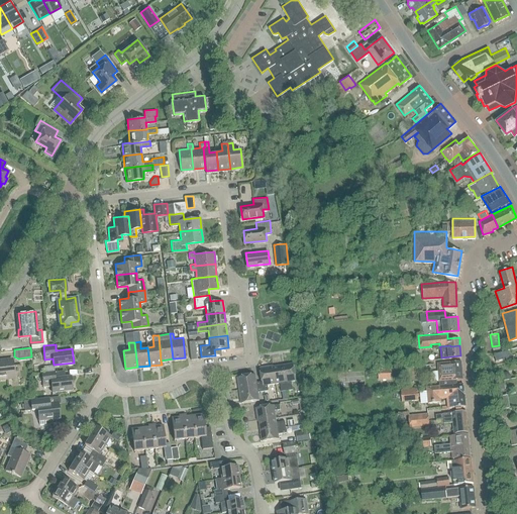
[(502,350),(493,352),(494,360),(499,358),(503,357),(502,350)]
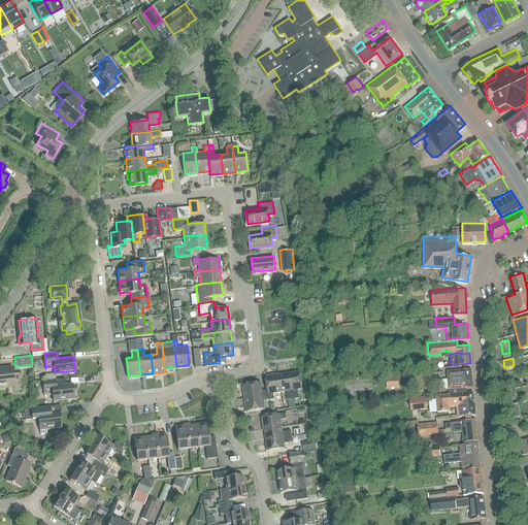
[(0,385),(14,384),(12,365),(0,366),(0,385)]
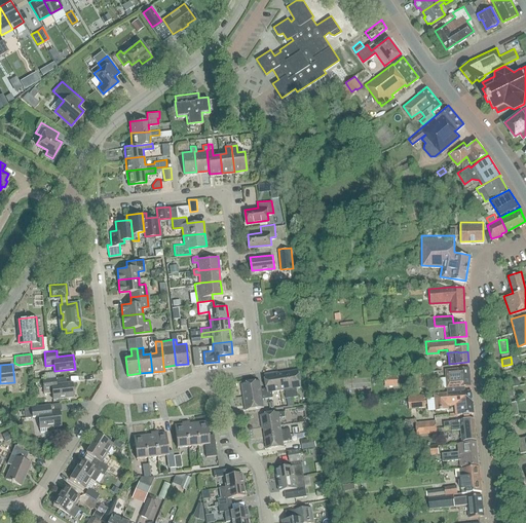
[(447,391),(465,389),(464,384),(471,384),(470,366),(444,368),(446,386),(447,391)]
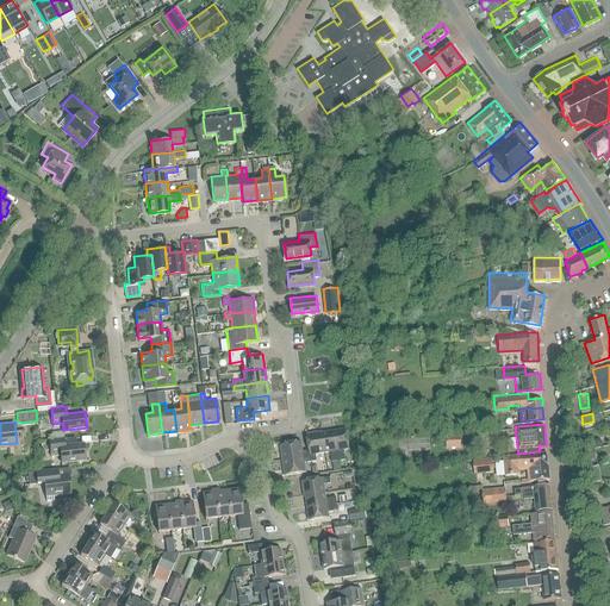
[(334,429),(338,458),(344,457),(343,448),(349,447),(346,426),(334,429)]
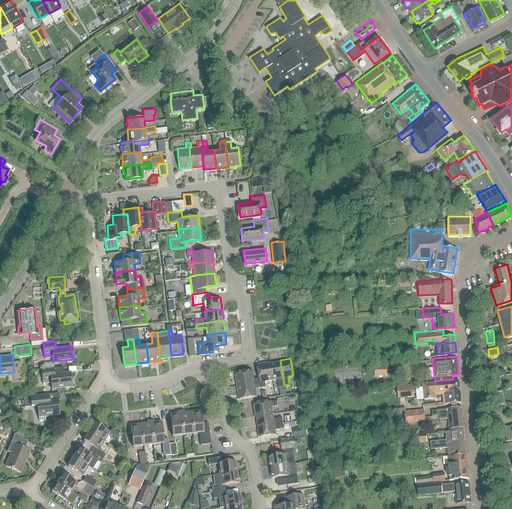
[(273,378),(270,361),(270,360),(257,362),(259,376),(260,381),(260,386),(265,385),(265,379),(273,378)]
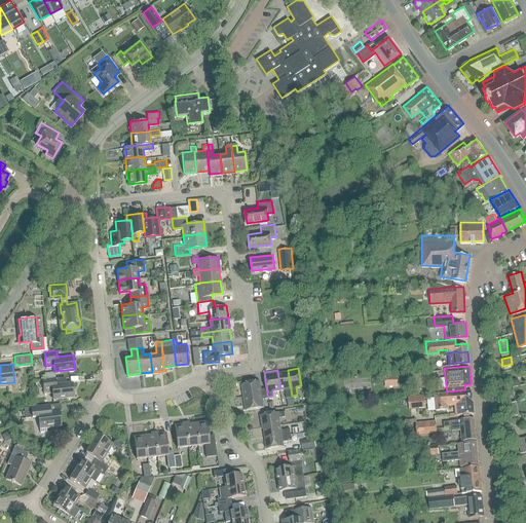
[(292,396),(288,370),(277,371),(280,388),(285,387),(286,397),(292,396)]
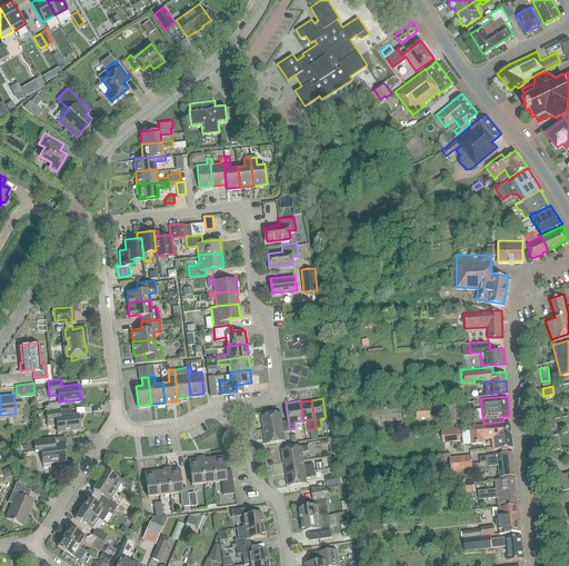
[(417,416),(430,415),(429,405),(416,406),(417,416)]
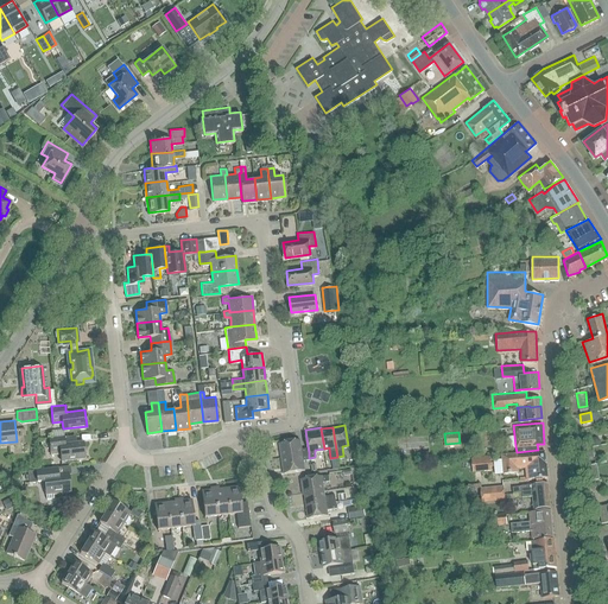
[(61,459),(84,456),(82,439),(64,442),(63,434),(49,437),(50,452),(59,451),(61,459)]
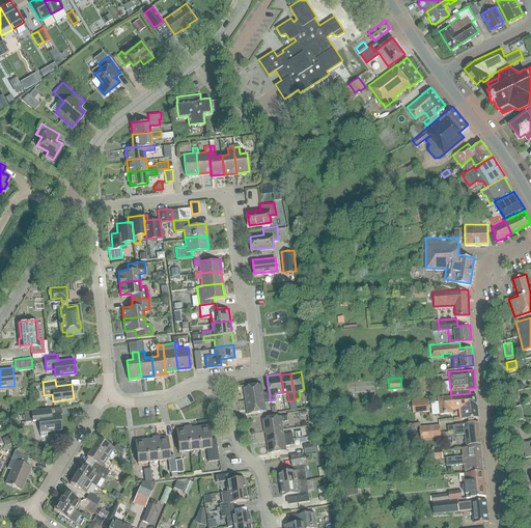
[(270,395),(269,390),(263,391),(261,383),(243,386),(245,398),(270,395)]
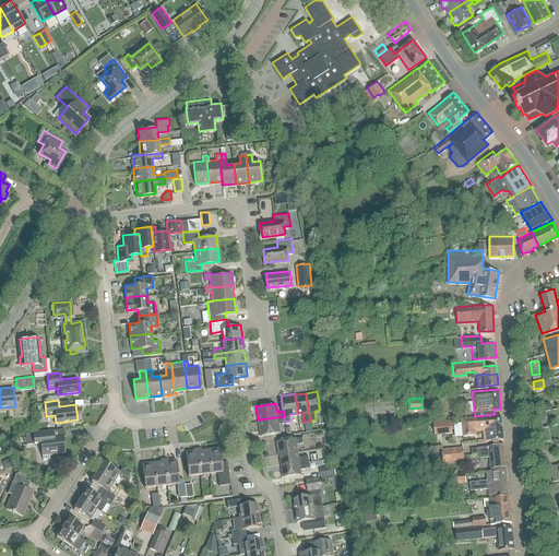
[(475,416),(460,417),(462,435),(476,434),(476,430),(483,429),(484,440),(503,438),(501,414),(495,414),(475,416)]
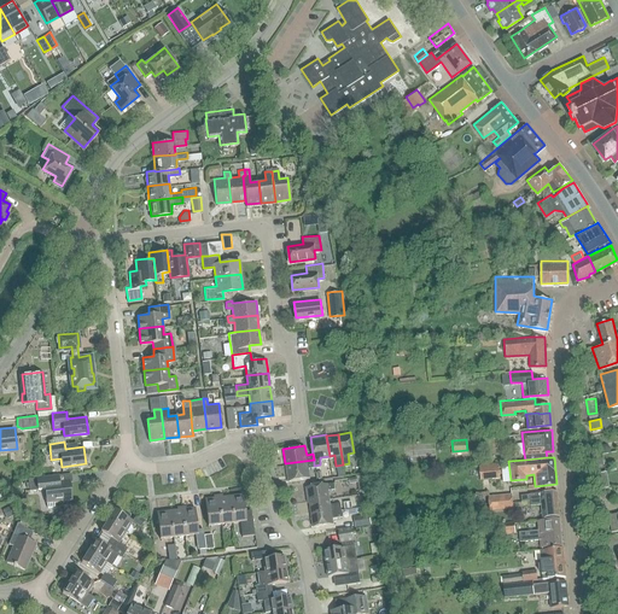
[(314,460),(285,463),(287,479),(309,475),(308,467),(314,466),(314,460)]
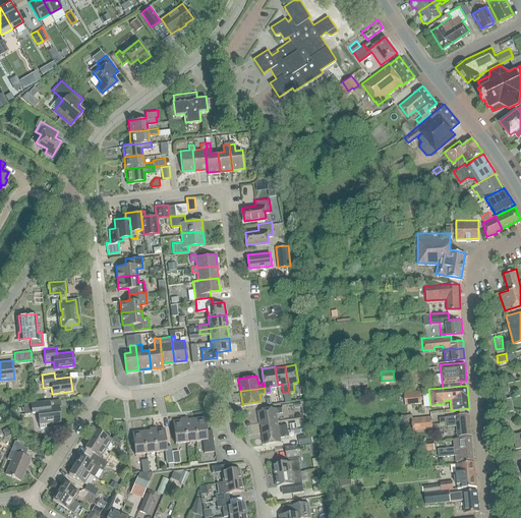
[(405,403),(422,401),(422,394),(420,395),(419,388),(403,390),(405,403)]
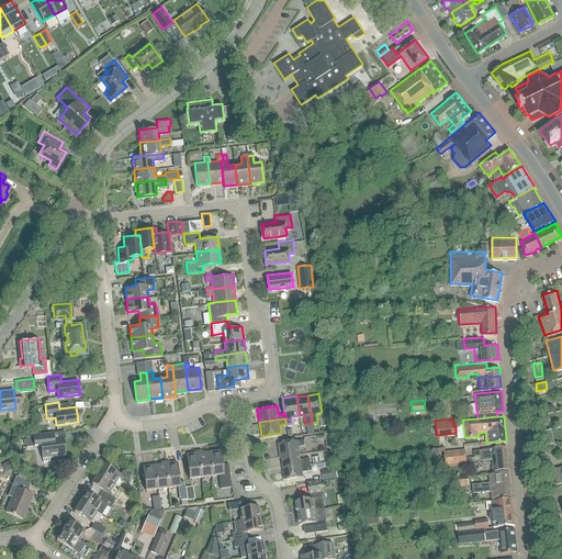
[(49,459),(49,455),(65,454),(63,436),(53,437),(53,431),(33,433),(34,444),(41,443),(43,460),(49,459)]
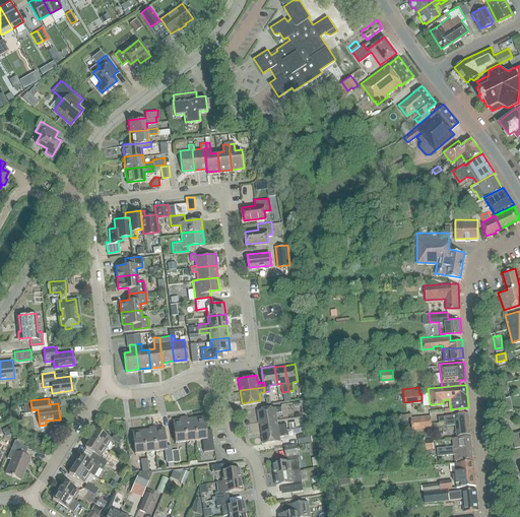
[(260,422),(277,418),(275,411),(281,410),(280,405),(275,405),(257,408),(259,422),(260,422)]
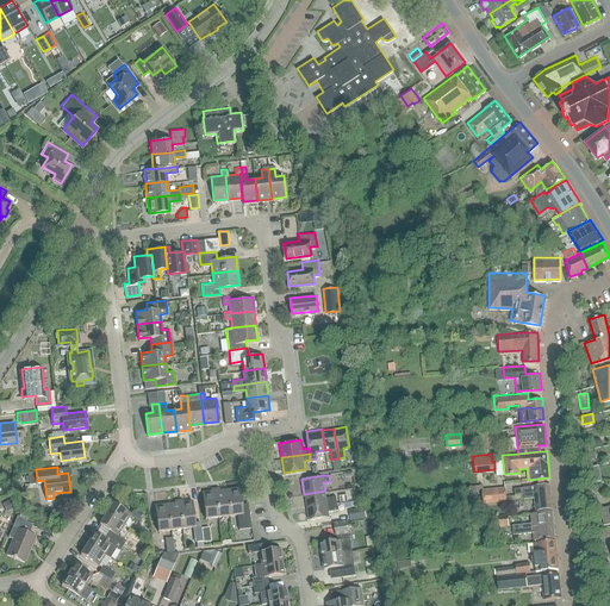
[(533,495),(535,510),(552,507),(549,482),(522,486),(523,497),(533,495)]
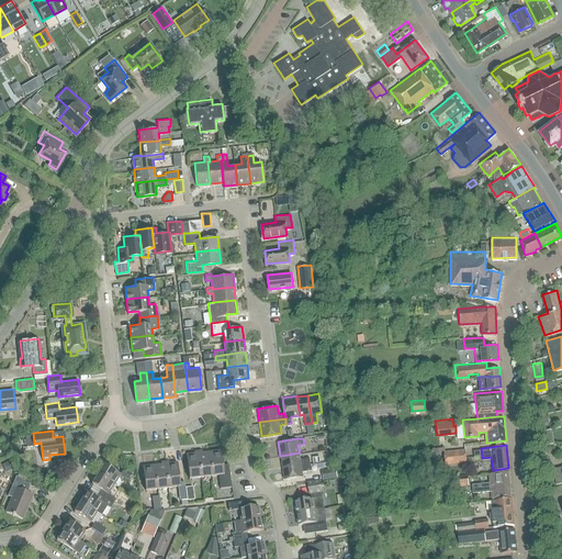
[(465,447),(445,449),(446,461),(467,459),(465,447)]
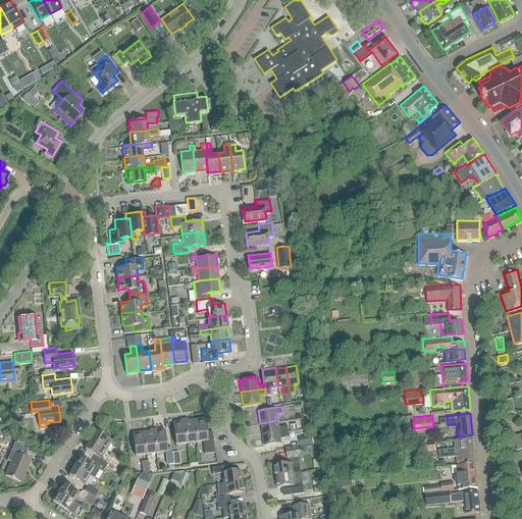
[(187,416),(183,417),(186,440),(197,439),(194,417),(188,418),(187,416)]
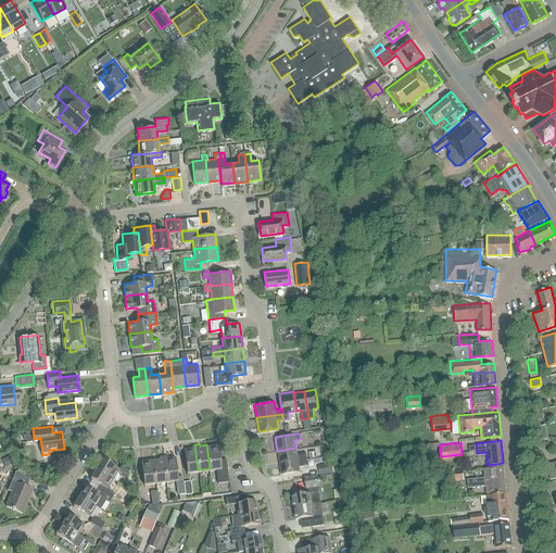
[(210,468),(216,467),(217,481),(228,480),(225,457),(219,459),(218,443),(206,444),(210,468)]
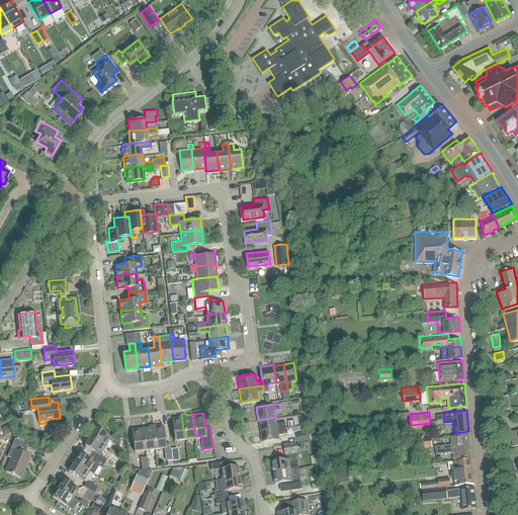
[(184,437),(181,414),(178,414),(179,416),(171,417),(174,439),(184,437)]
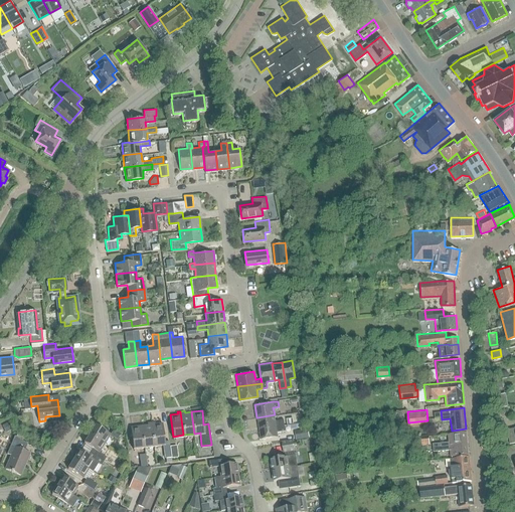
[(259,427),(285,423),(284,417),(275,418),(275,414),(258,417),(259,427)]
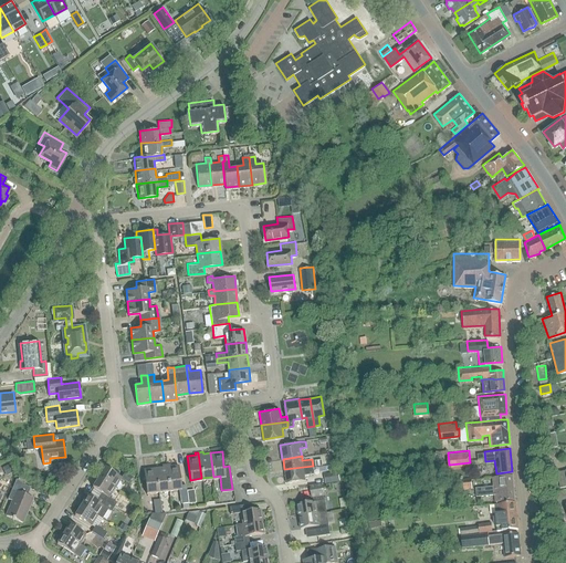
[(9,461),(1,466),(6,473),(13,469),(9,461)]
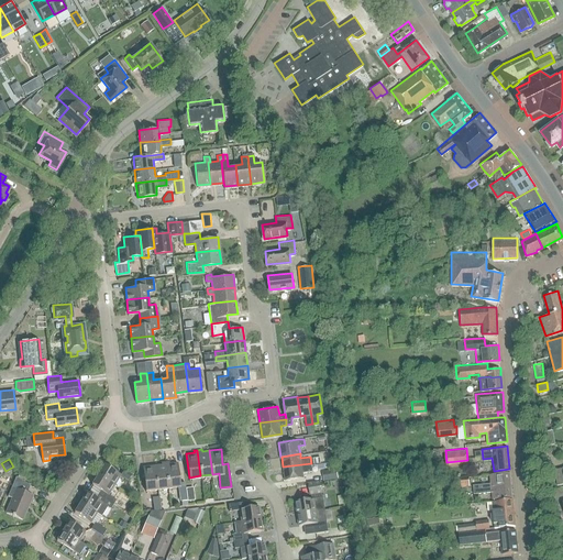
[(157,487),(168,486),(165,460),(161,461),(161,463),(154,463),(157,487)]
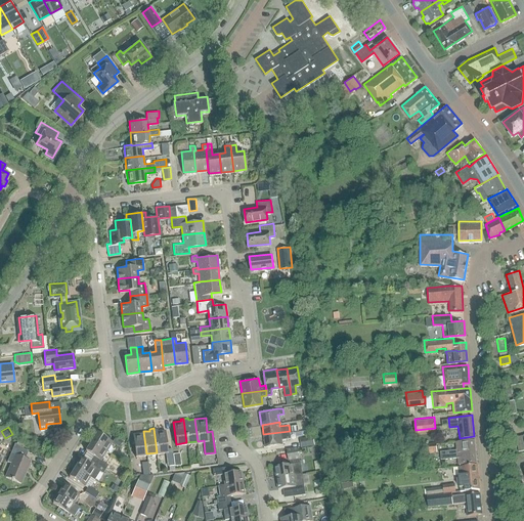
[(157,452),(166,451),(168,451),(165,429),(157,430),(157,428),(154,428),(157,452)]
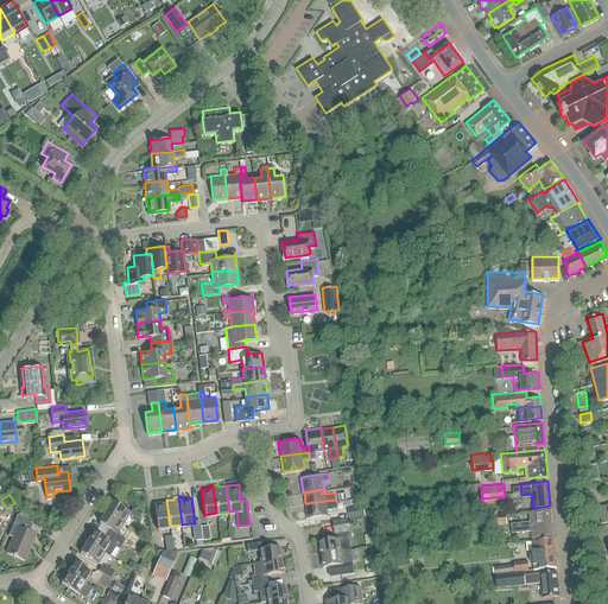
[(112,500),(106,510),(122,521),(130,510),(112,500)]
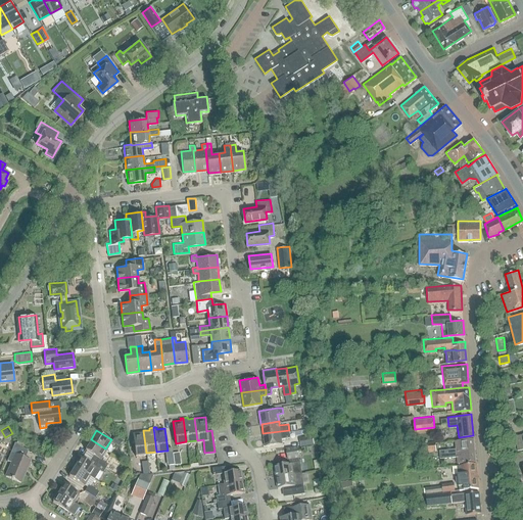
[(135,455),(146,453),(143,430),(132,432),(135,455)]
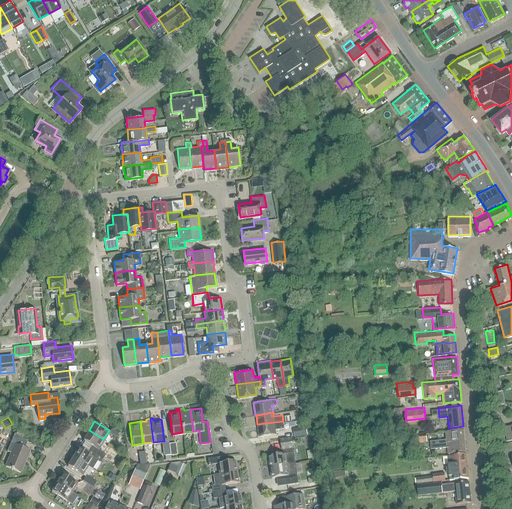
[(283,421),(257,424),(259,435),(276,432),(275,428),(283,426),(283,421)]
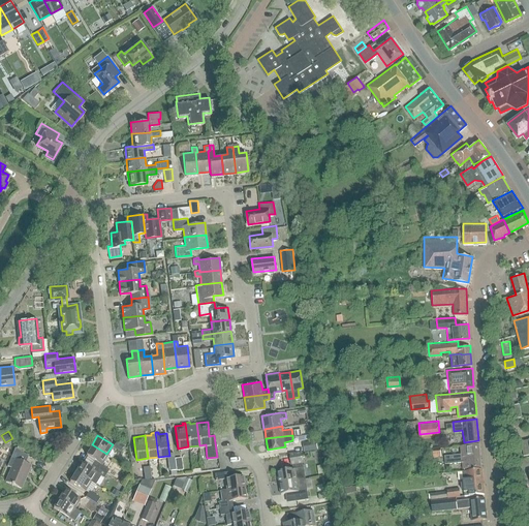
[(528,437),(520,440),(523,454),(528,453),(528,437)]
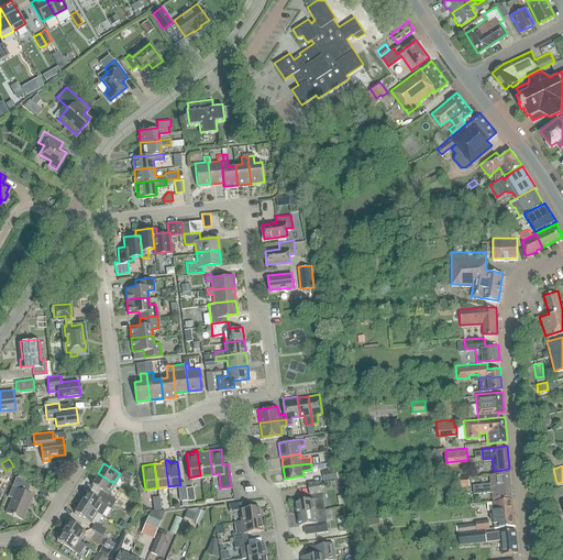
[(322,469),(323,479),(338,476),(337,467),(322,469)]
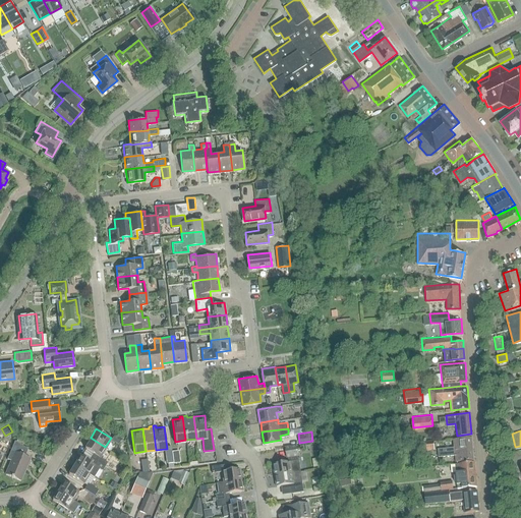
[(123,436),(118,433),(114,439),(119,442),(123,436)]
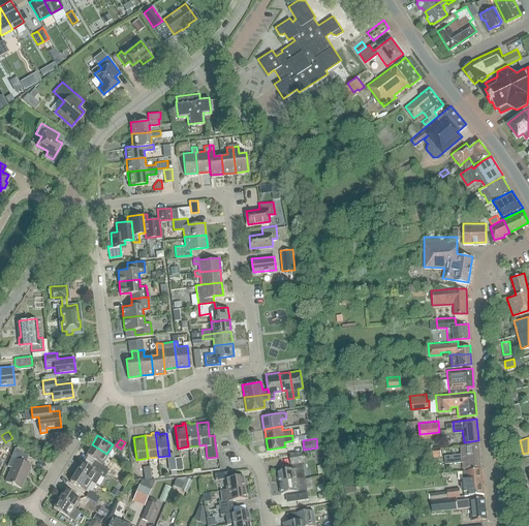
[(461,461),(462,467),(481,465),(478,441),(460,443),(460,453),(444,454),(444,462),(461,461)]
